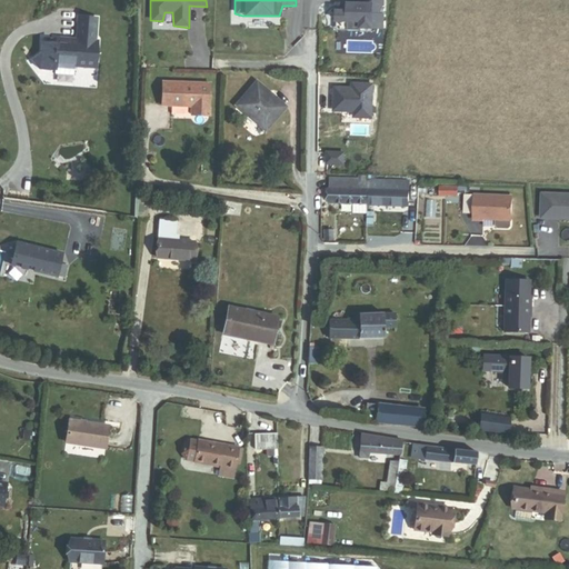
[(337,2),(337,30),(383,30),(381,6),(385,3),(383,0),(366,0),(367,2),(337,2)]
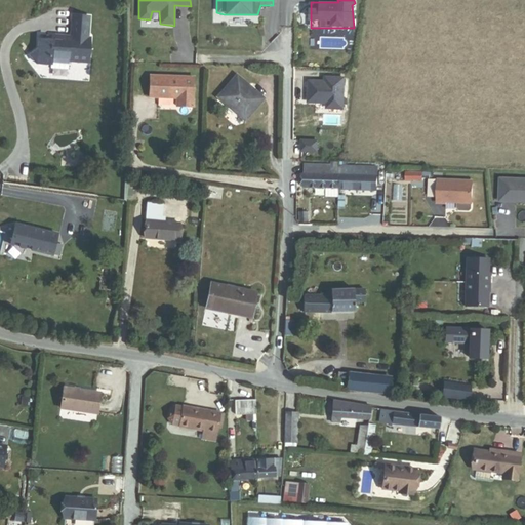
[(88,63),(90,38),(88,38),(89,17),(72,15),(71,37),(51,36),(51,40),(38,39),(38,48),(29,55),(37,65),(50,66),(50,69),(68,70),(69,62),(88,63)]
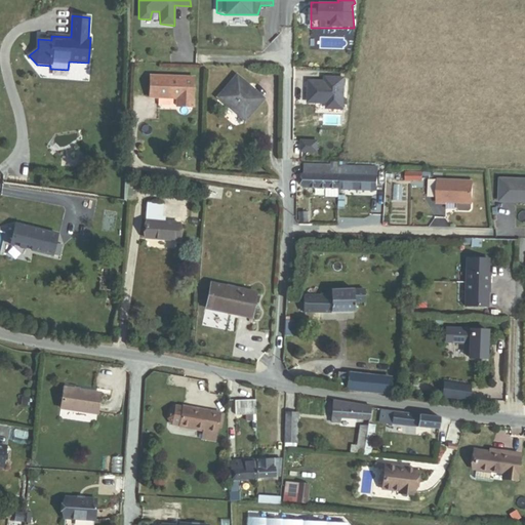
[(265,98),(237,75),(217,97),(245,121),(265,98)]
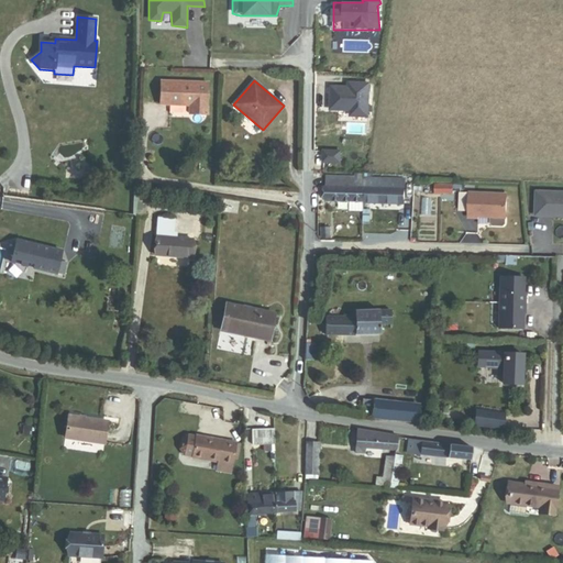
[(207,116),(208,83),(161,81),(161,105),(189,106),(189,114),(207,116)]
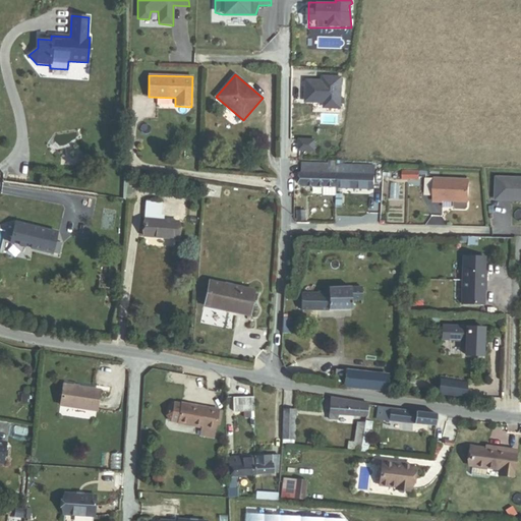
[(324,109),(341,109),(343,77),(322,75),(303,76),(304,103),(323,103),(324,109)]
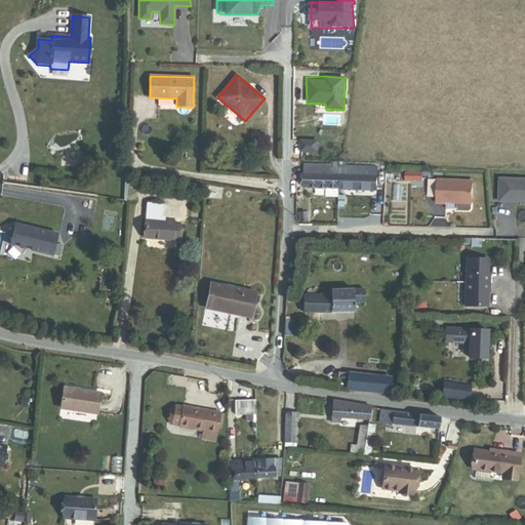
[(327,189),(340,189),(340,175),(341,168),(333,167),(333,165),(306,164),(305,188),(327,189)]
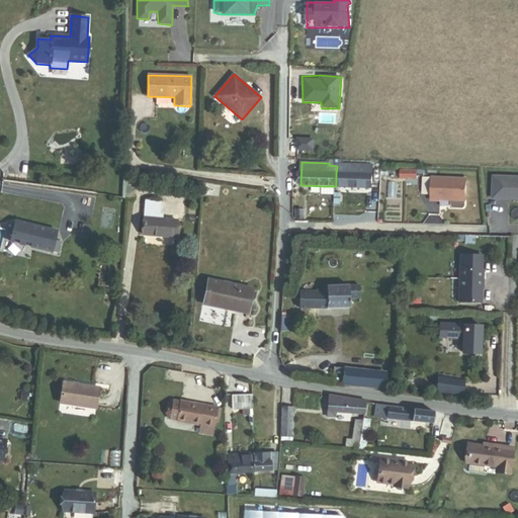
[(373,174),(378,174),(378,167),(337,166),(336,173),(373,174)]
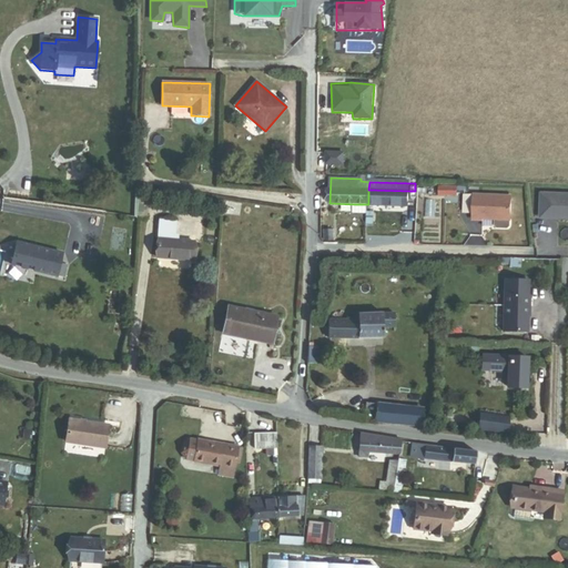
[(468,192),(468,186),(457,186),(440,185),(440,195),(457,195),(457,192),(468,192)]
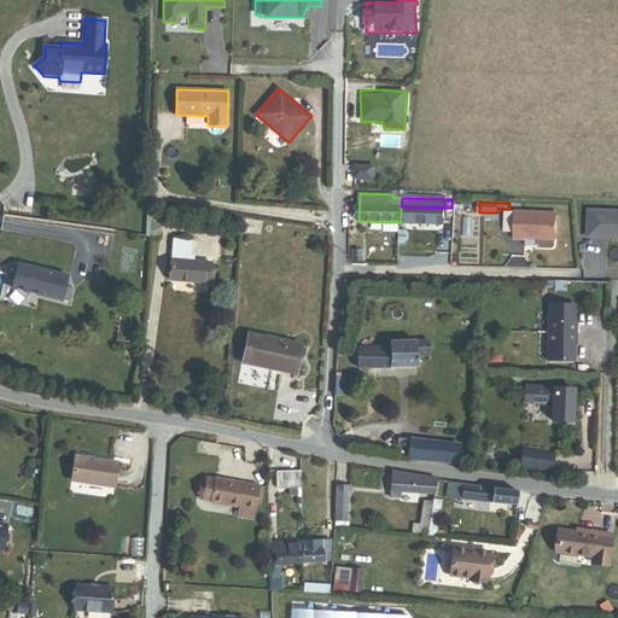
[(401,222),(444,223),(445,208),(401,207),(401,222)]
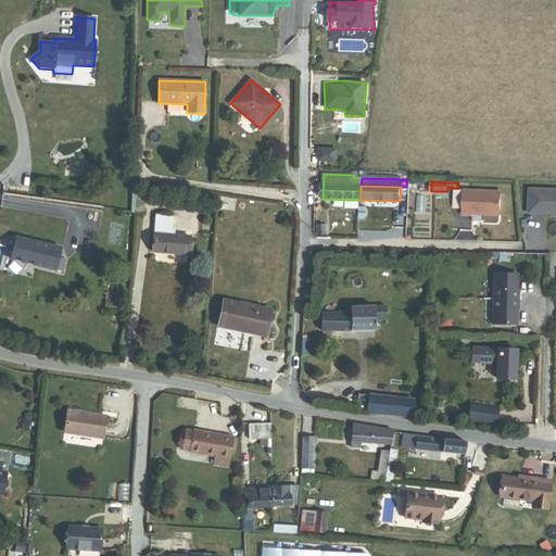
[(555,187),(528,187),(528,206),(535,207),(535,210),(555,211),(555,187)]
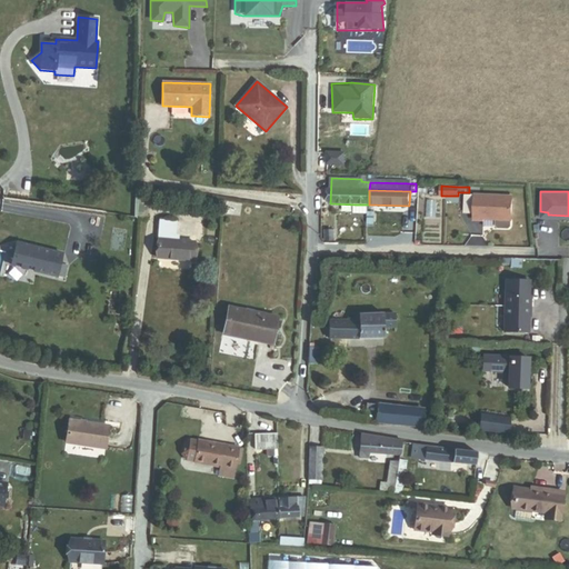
[(512,222),(513,196),(473,193),(472,222),(483,222),(483,221),(496,221),(496,222),(502,222),(502,221),(512,222)]
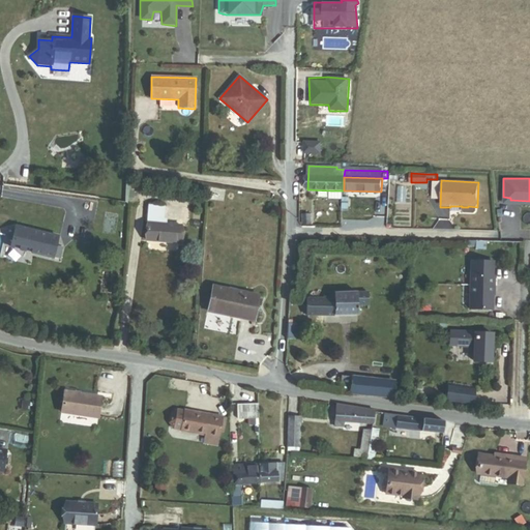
[(130,198),(140,199),(141,184),(131,184),(130,198)]
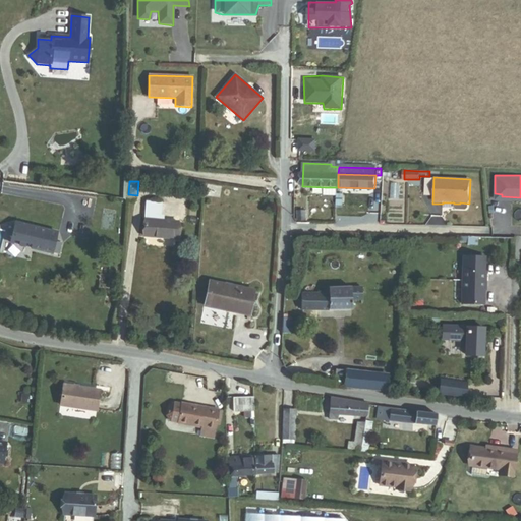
[(147,235),(177,237),(178,221),(161,220),(162,203),(149,201),(147,235)]
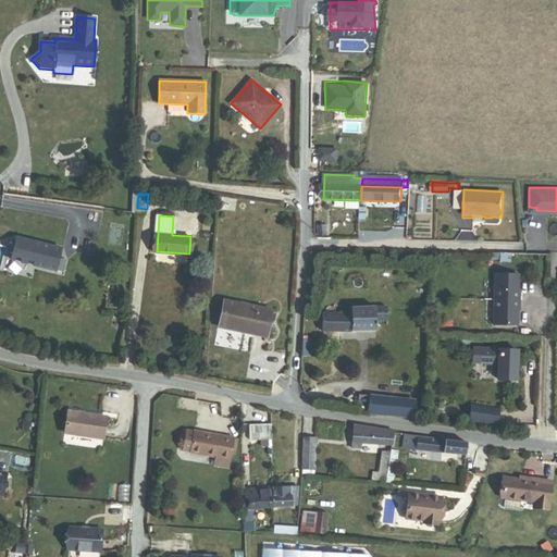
[(65,263),(58,261),(61,249),(16,239),(11,260),(63,272),(65,263)]
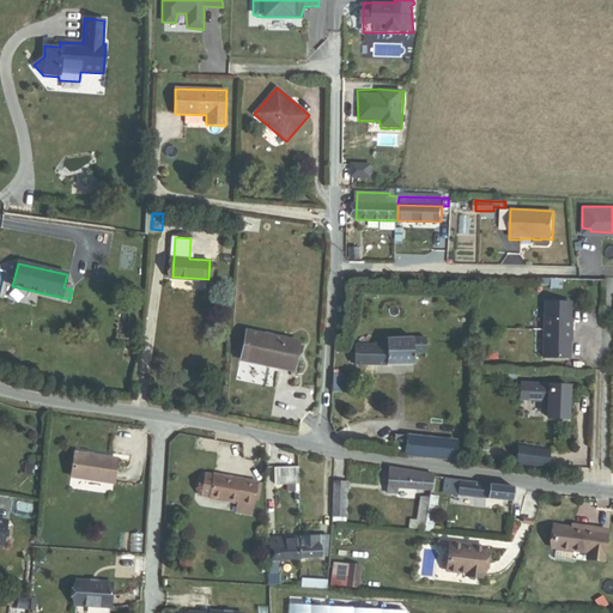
[(572,303),(545,302),(542,360),(571,360),(571,344),(572,344),(574,321),(572,320),(572,303)]
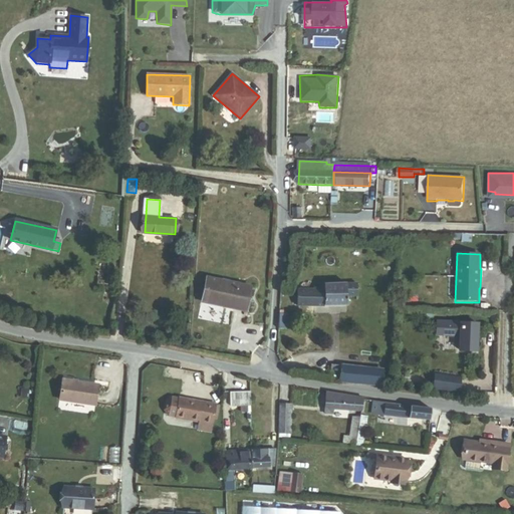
[(203,300),(247,309),(251,284),(208,276),(203,300)]
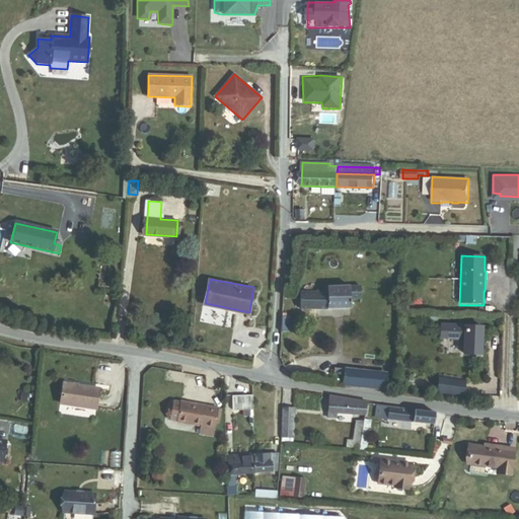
[(351,300),(362,299),(361,286),(328,286),(328,288),(325,288),(325,292),(318,292),(307,292),(302,292),(302,308),(351,308),(351,300)]
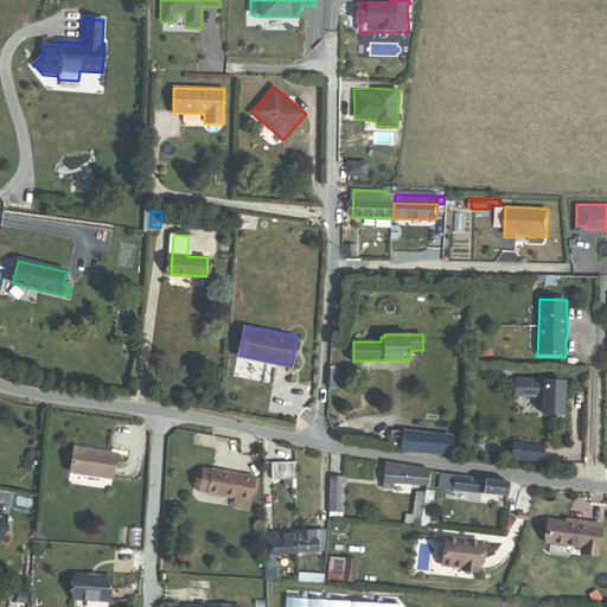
[(337,382),(340,382),(340,371),(336,370),(336,366),(331,366),(330,389),(337,389),(337,382)]
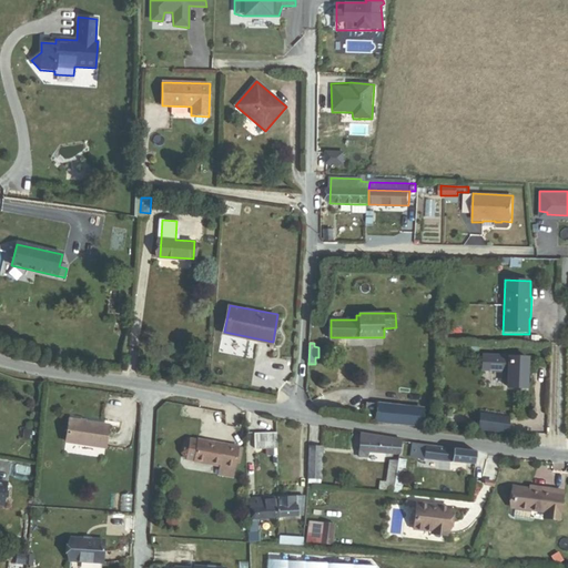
[(530,356),(482,355),(482,373),(492,373),(492,374),(506,375),(506,393),(529,393),(530,356)]
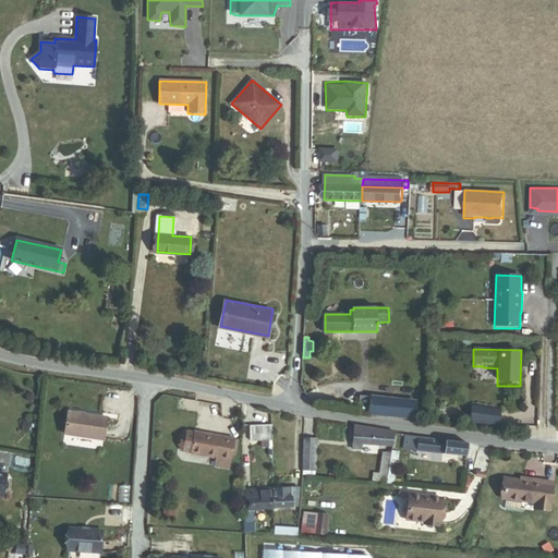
[(415,417),(415,415),(416,402),(361,397),(360,411),(415,417)]
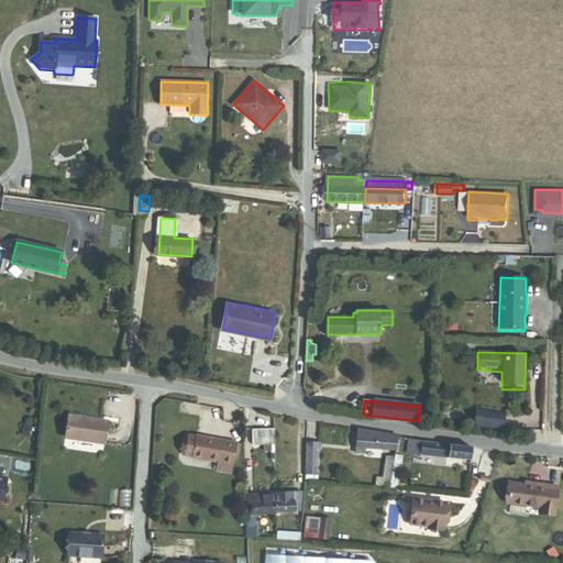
[(419,419),(435,421),(438,408),(420,406),(419,419)]
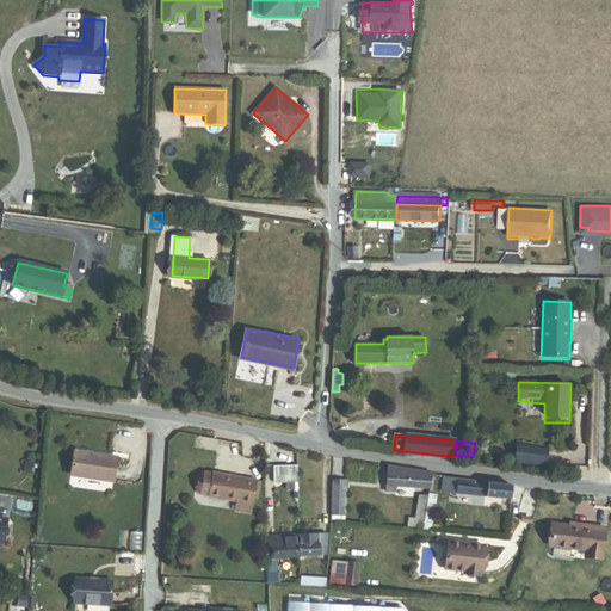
[(518,460),(545,463),(548,449),(520,445),(518,460)]
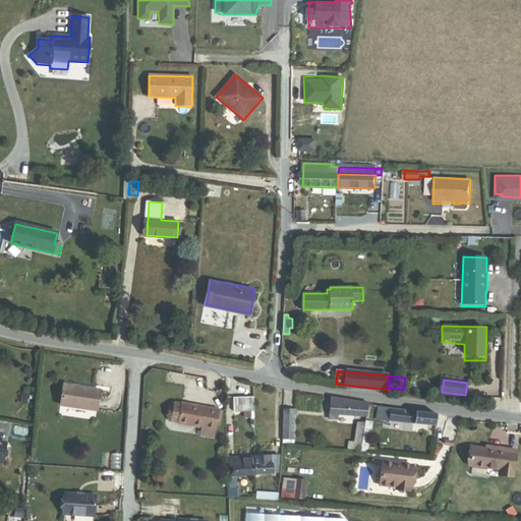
[(63,385),(60,406),(97,411),(100,390),(63,385)]
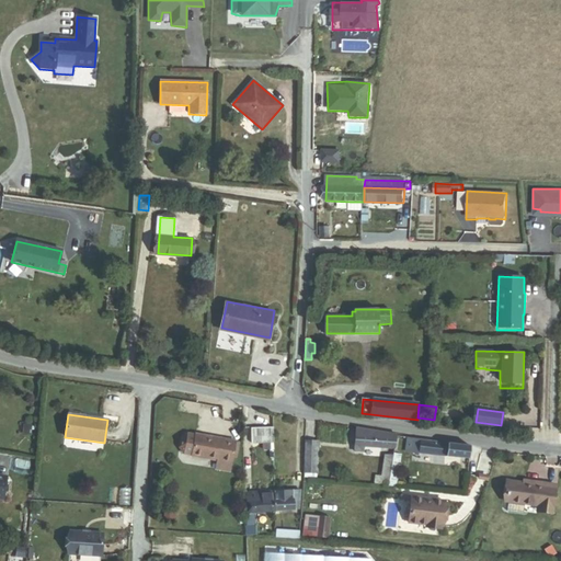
[(365,453),(365,445),(395,448),(396,447),(397,437),(398,432),(356,426),(354,451),(365,453)]
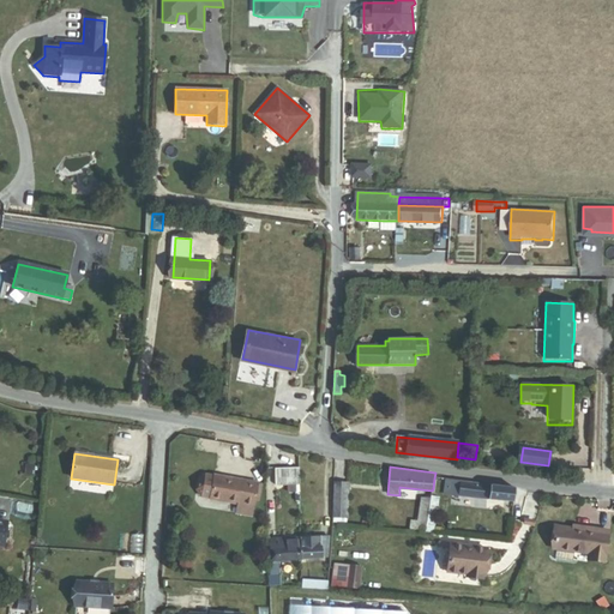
[(276,485),(300,485),(300,468),(276,468),(276,485)]
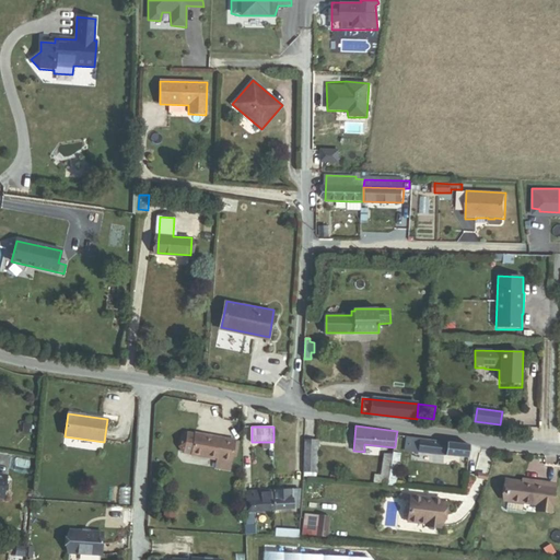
[(235,457),(238,441),(234,440),(195,433),(191,456),(217,461),(216,469),(229,471),(232,456),(235,457)]
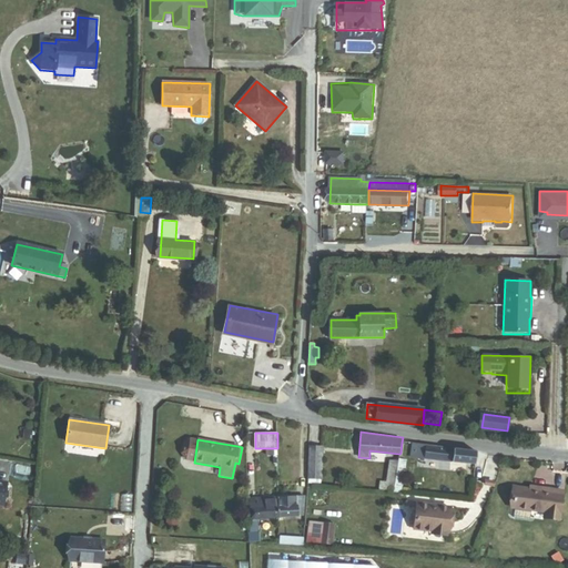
[(475,464),(476,452),(412,444),(409,458),(475,464)]
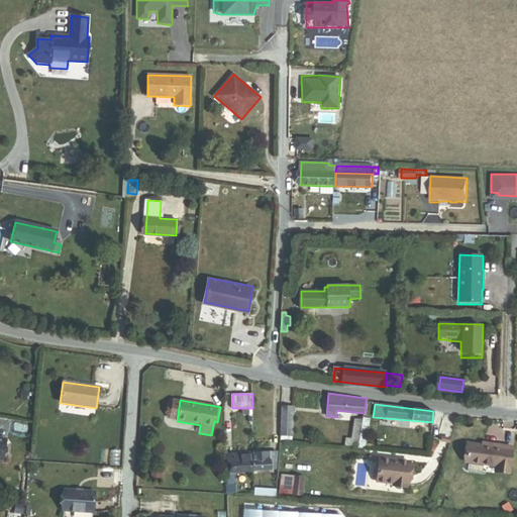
[(292,436),(294,407),(293,407),(282,406),(281,439),(291,441),(291,436),(292,436)]
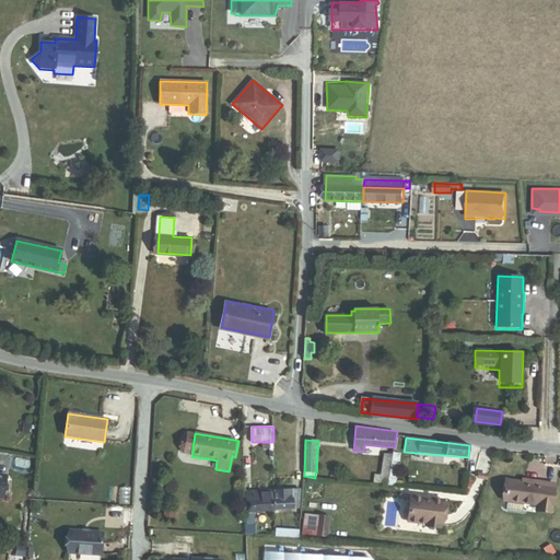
[(396,486),(401,450),(394,448),(393,455),(388,485),(396,486)]
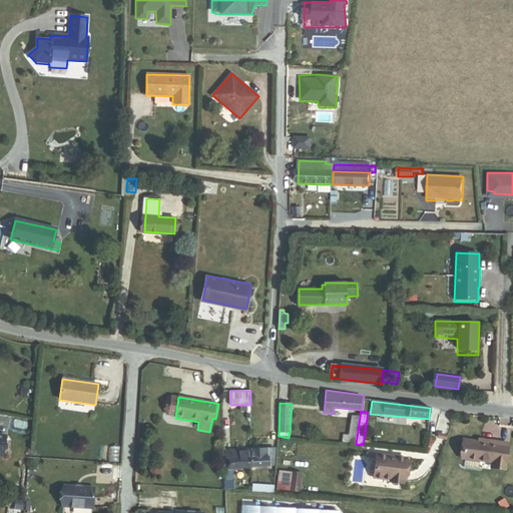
[(347,443),(356,444),(360,417),(352,416),(348,436),(347,443)]
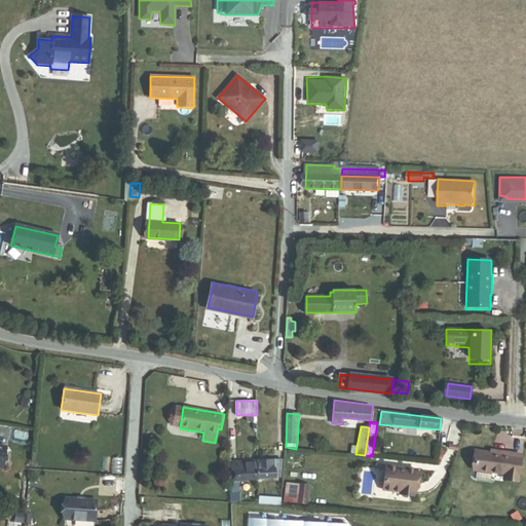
[(344,453),(355,454),(357,447),(345,445),(344,453)]
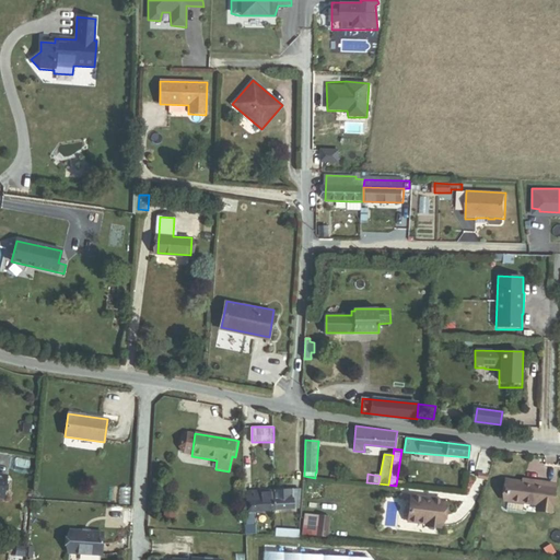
[(550,510),(555,485),(529,481),(529,483),(522,482),(506,480),(504,500),(508,501),(505,510),(522,513),(524,503),(535,504),(535,508),(550,510)]
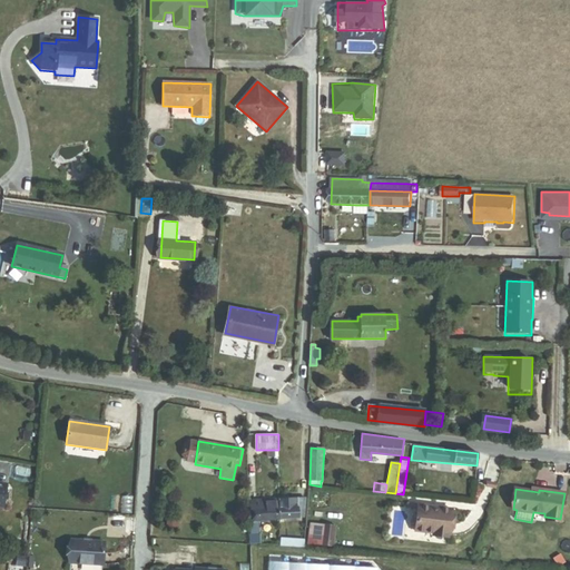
[(304,519),(305,499),(279,499),(279,501),(279,520),(304,519)]
